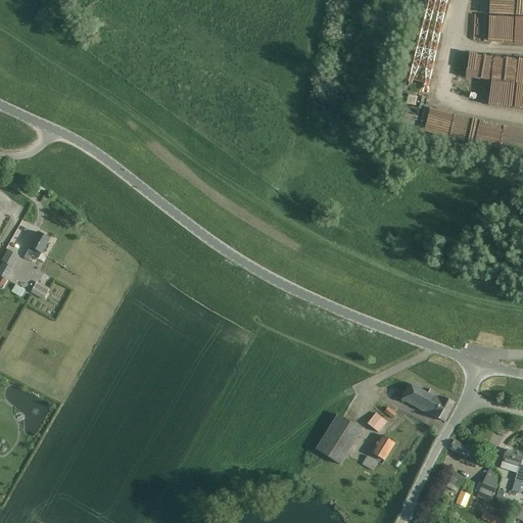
[(418,31),(410,89),(434,92),(436,82),(441,83),(444,56),(437,55),(444,4),(442,4),(442,0),(431,0),(430,13),(425,12),(423,32),(418,31)]
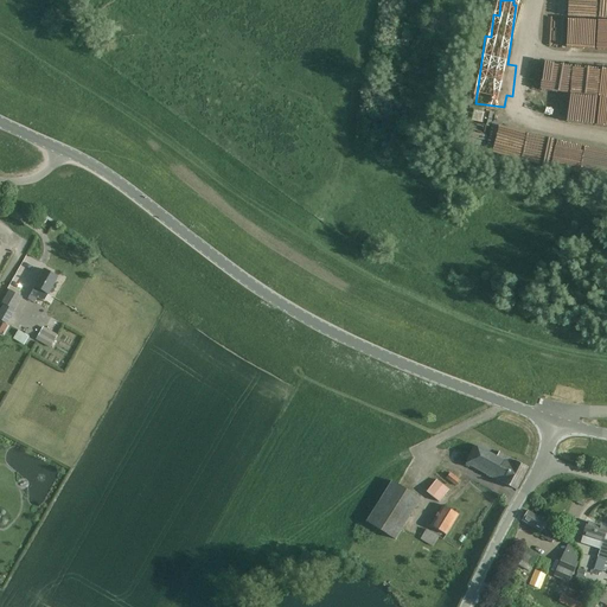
[(606,20),(598,20),(596,49),(606,49),(606,20)]
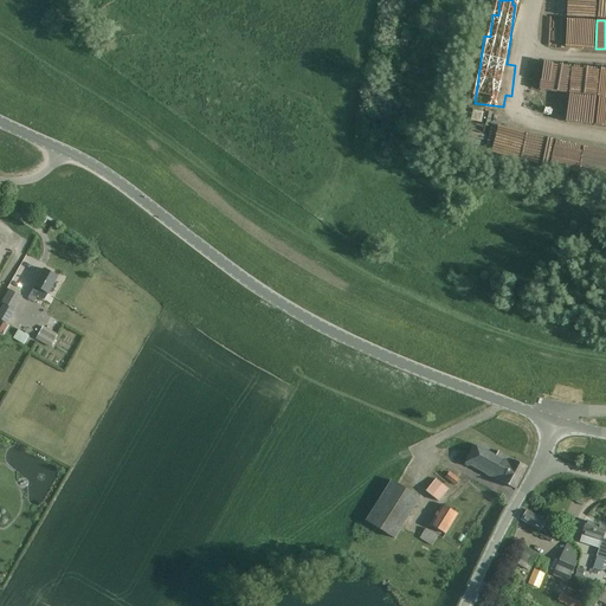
[(482,123),(484,111),(472,110),(471,121),(482,123)]
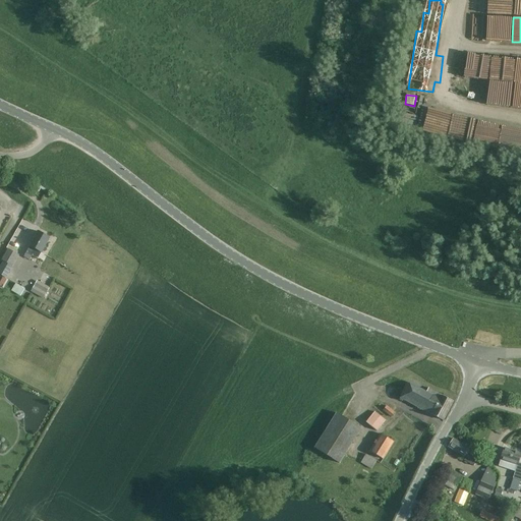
[(520,129),(453,117),(449,138),(520,151),(520,129)]
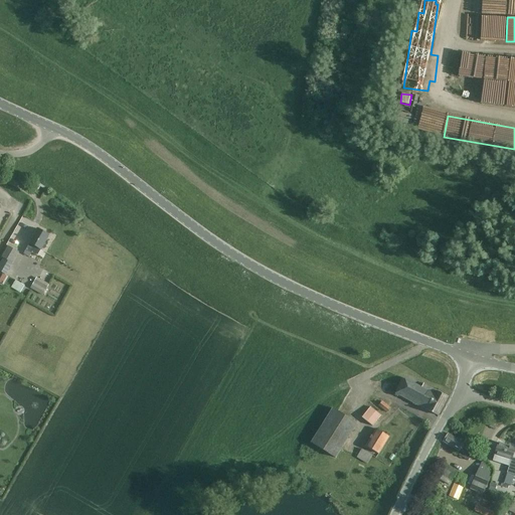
[(30,243),(26,250),(37,256),(41,249),(49,235),(38,229),(30,243)]
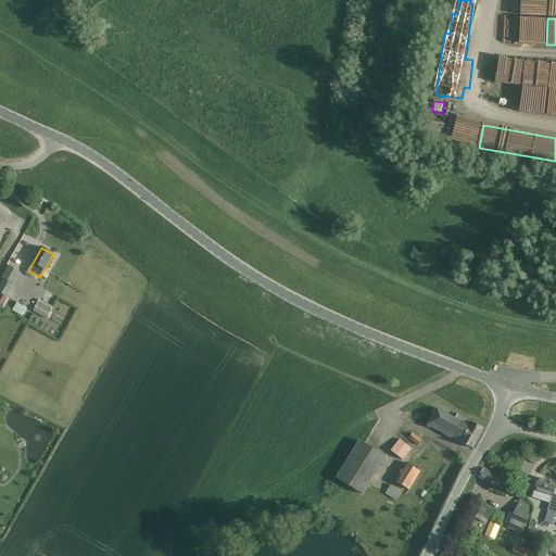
[(1,277),(14,285),(21,273),(9,265),(1,277)]
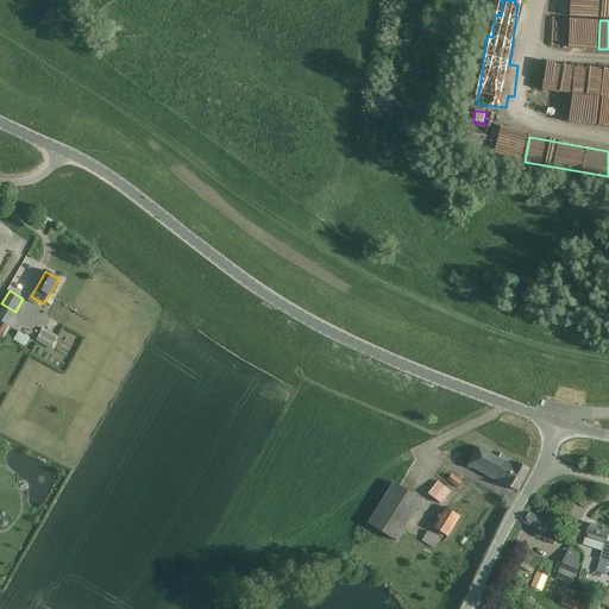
[(0,331),(0,332),(6,337),(11,327),(5,324),(0,331)]
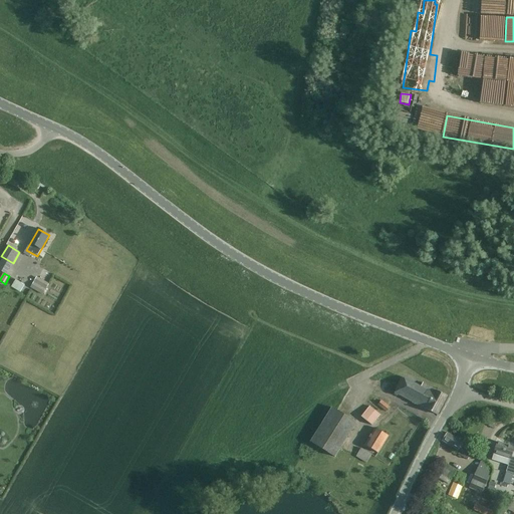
[(30,288),(43,295),(49,284),(36,277),(30,288)]
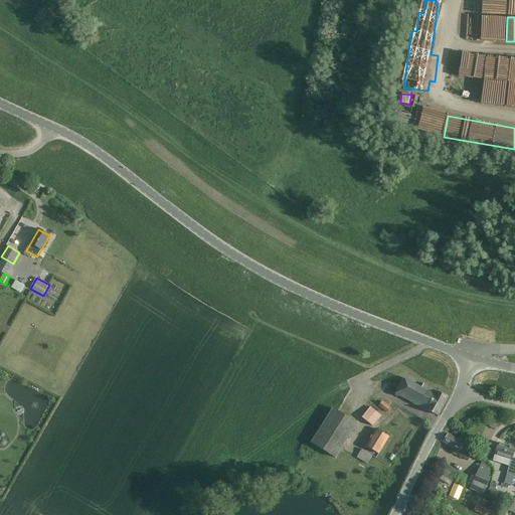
[(16,279),(11,286),(20,293),(25,285),(16,279)]
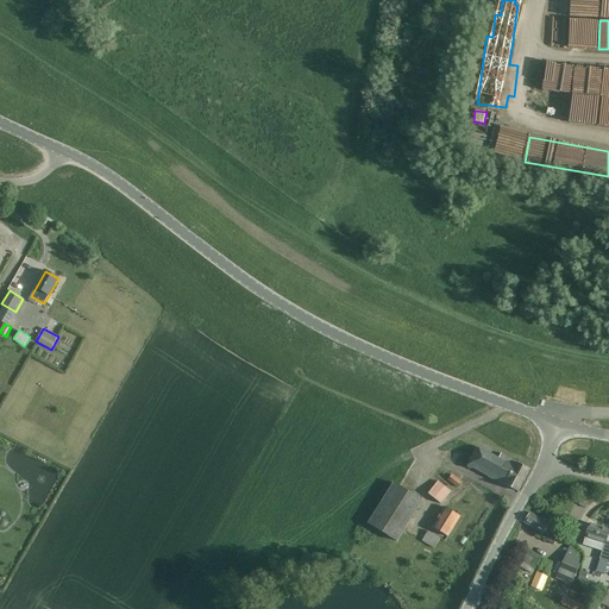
[(468,465),(518,491),(519,491),(520,488),(529,469),(516,463),(514,468),(477,447),(468,465)]
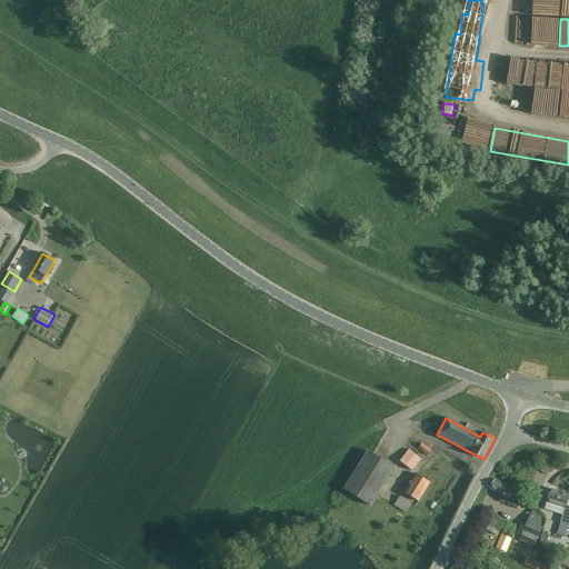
[(432,451),(422,442),(417,448),(427,457),(432,451)]
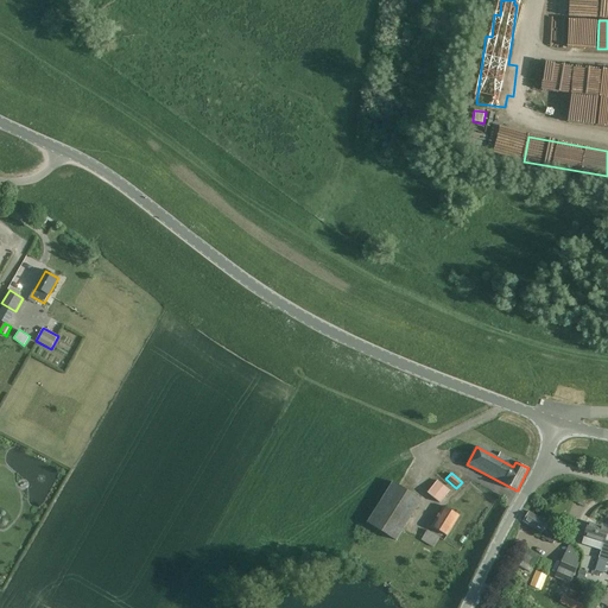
[(439,504),(450,491),(437,479),(426,492),(439,504)]
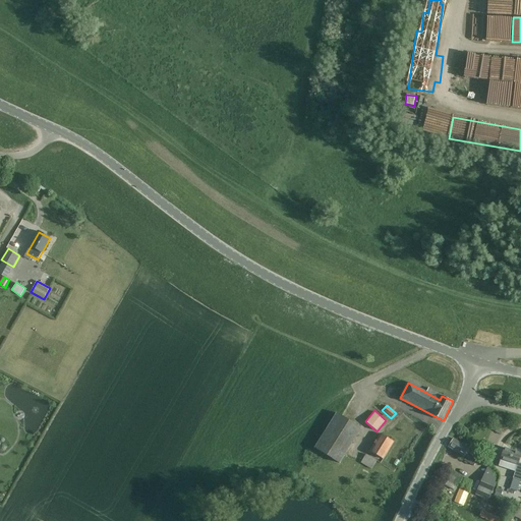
[(362,428),(337,413),(314,449),(340,464),(362,428)]
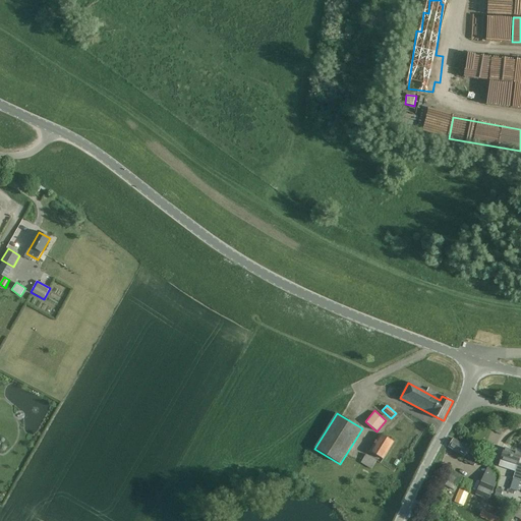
[(383,460),(394,442),(381,433),(370,452),(383,460)]
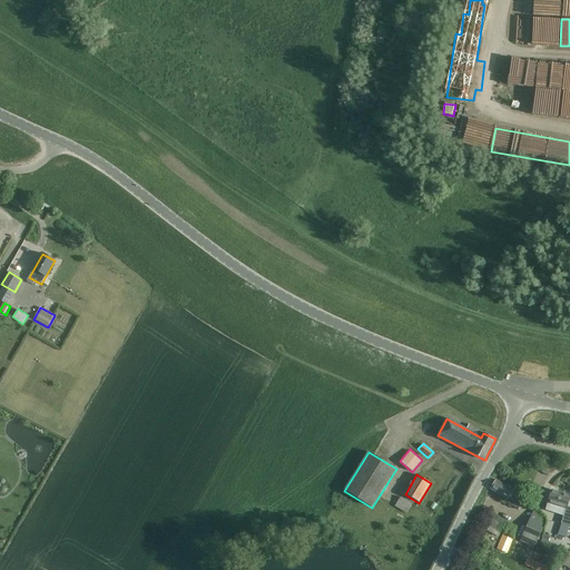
[(513,508),(518,511),(523,502),(519,500),(521,495),(513,491),(514,490),(497,480),(491,489),(508,499),(505,502),(514,508),(513,508)]
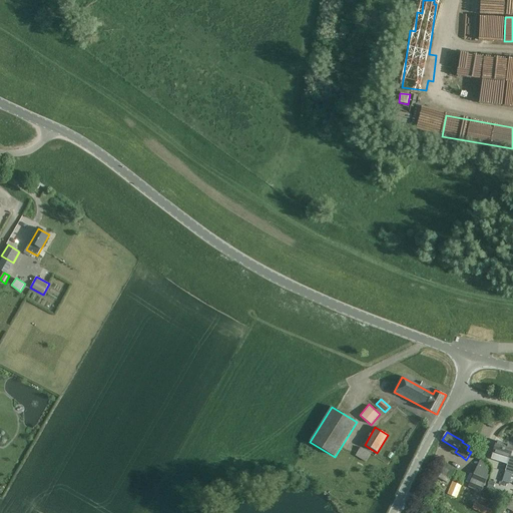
[(507,465),(510,458),(509,458),(510,456),(512,447),(497,442),(492,459),(507,465)]
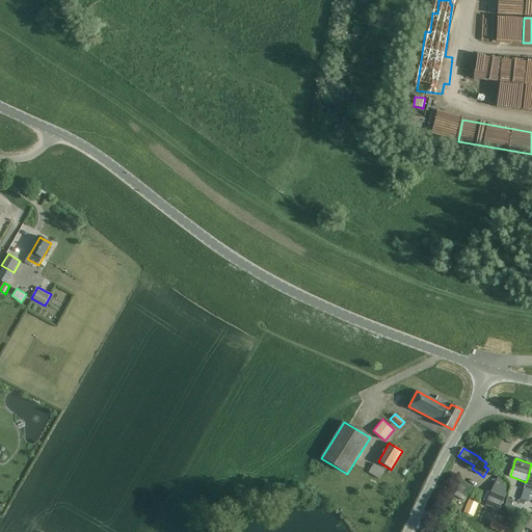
[(384,471),(374,463),(368,473),(378,479),(384,471)]
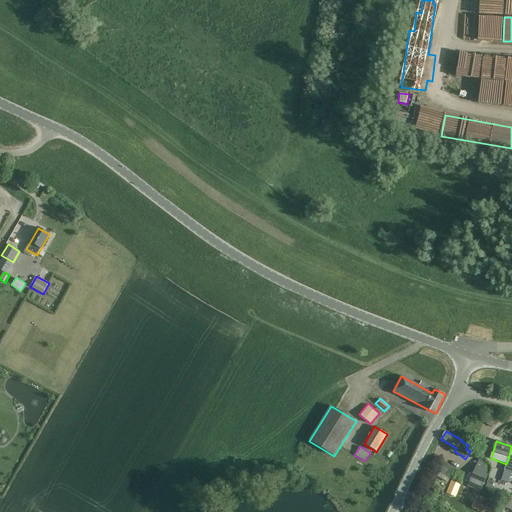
[(486,476),(490,467),(477,461),(473,470),(471,476),(467,486),(480,491),(487,476),(486,476)]
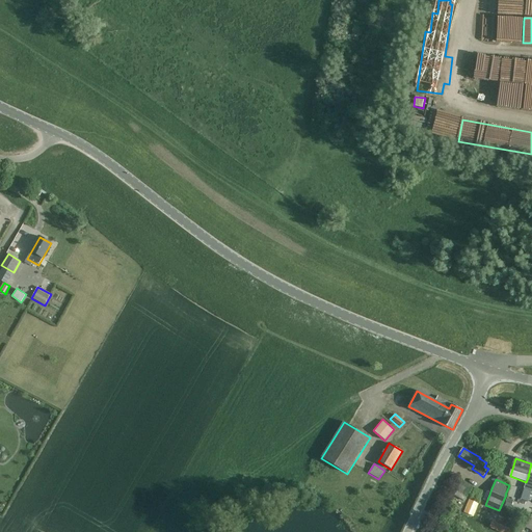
[(454,496),(464,502),(473,487),(461,480),(456,489),(457,490),(454,496)]
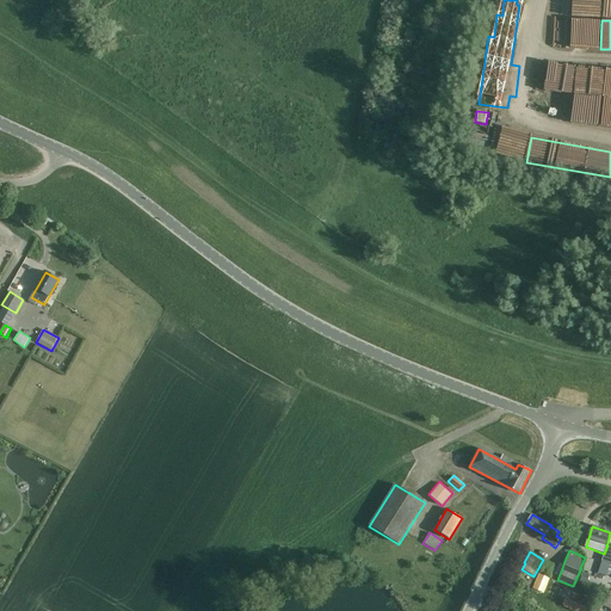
[(606,576),(610,563),(602,561),(598,573),(606,576)]
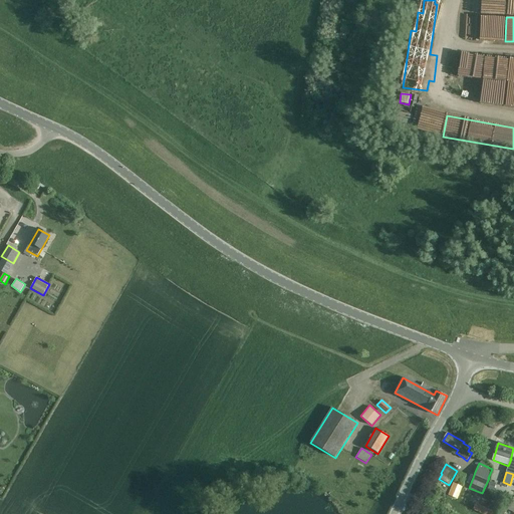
[(494,491),(496,483),(491,481),(488,489),(494,491)]
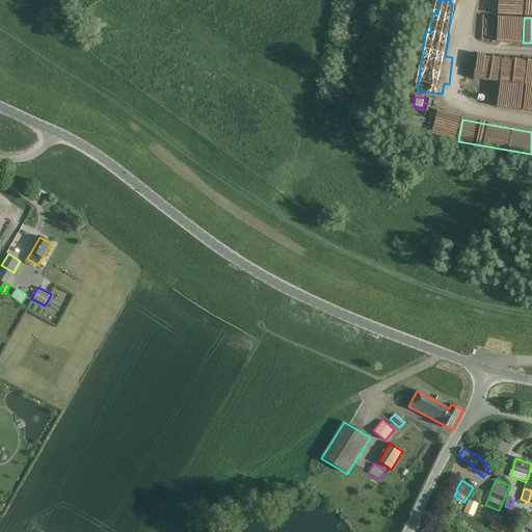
[(507,528),(493,522),(489,527),(501,531),(513,531),(506,529),(507,528)]
